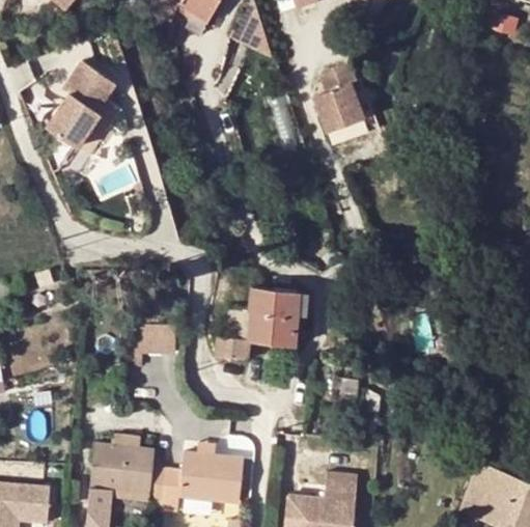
[(174,0),(182,4),(182,8),(196,18),(190,29),(201,35),(207,23),(220,0),(174,0)]
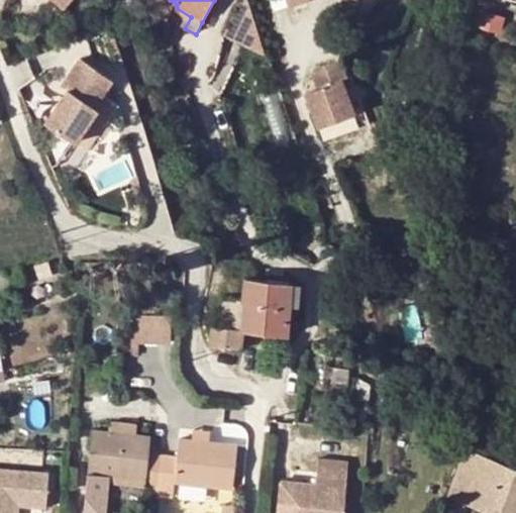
[(247,0),(241,0),(225,38),(263,56),(253,21),(247,0)]
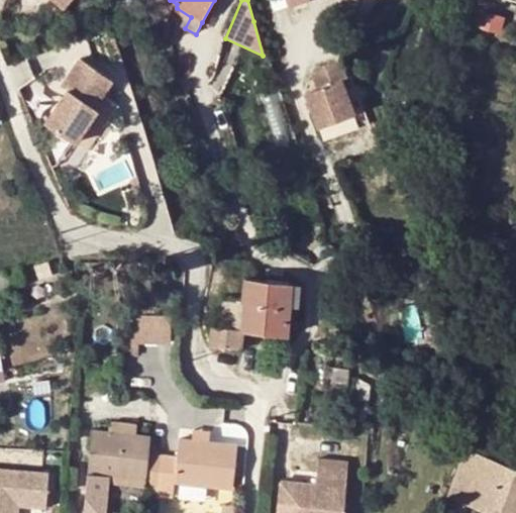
[(286,0),(290,10),(310,3),(309,0),(286,0)]
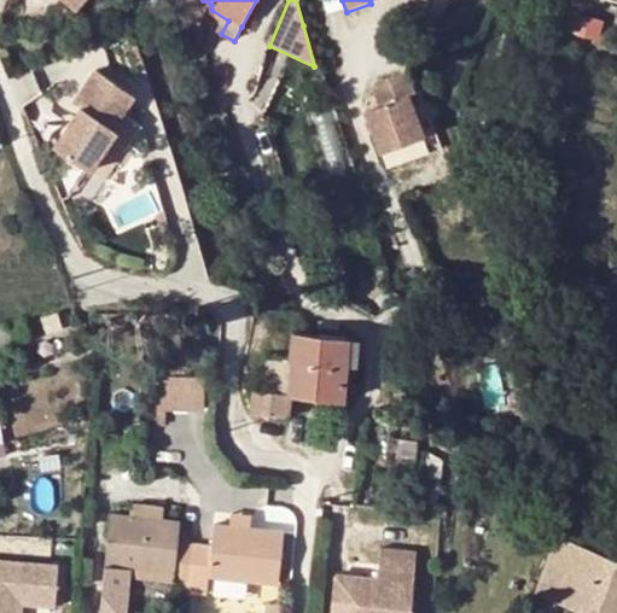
[(173,18),(188,27),(198,9),(182,1),(173,18)]
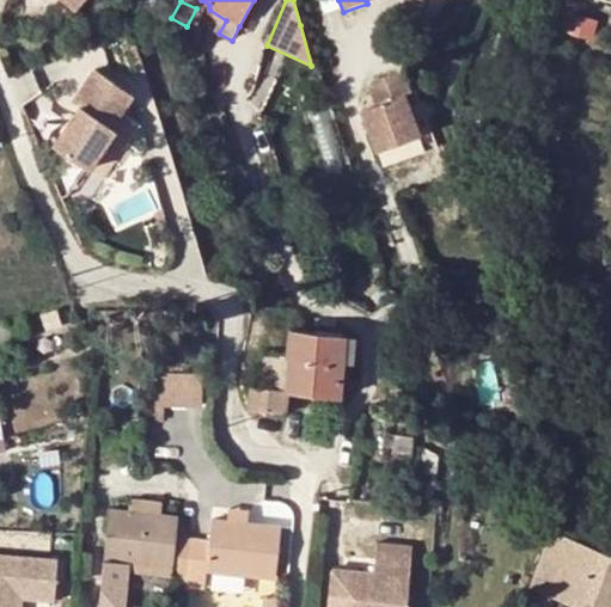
[(133,93),(96,69),(75,104),(80,108),(55,148),(91,169),(117,129),(111,127),(133,93)]
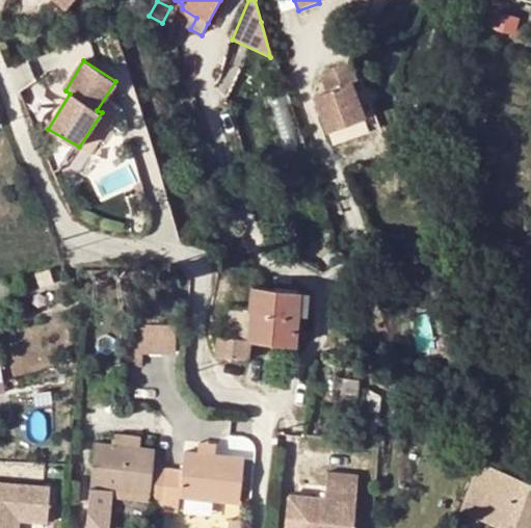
[(330,93),(318,98),(332,133),(368,120),(355,85),(360,83),(353,66),(324,77),(330,93)]
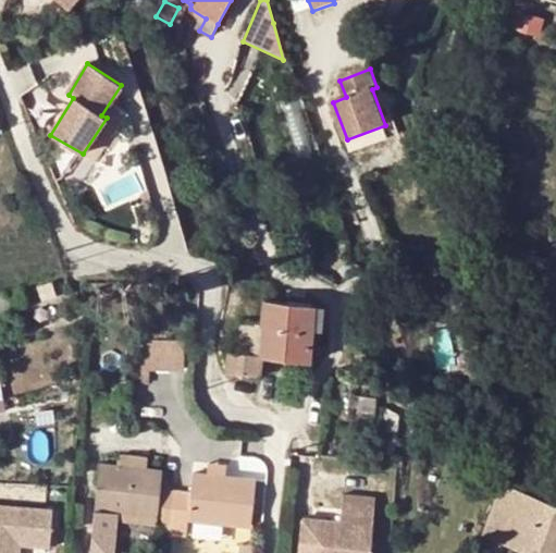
[(0,316),(15,311),(10,294),(0,296),(0,316)]
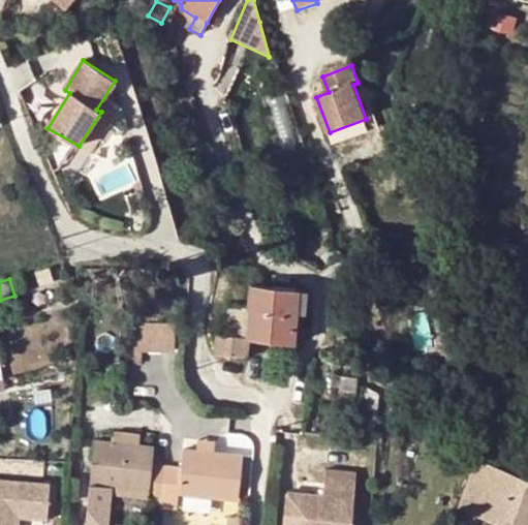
[(270,342),(275,343),(294,344),(299,290),(270,288),(251,286),(249,311),(250,311),(272,313),(270,342)]
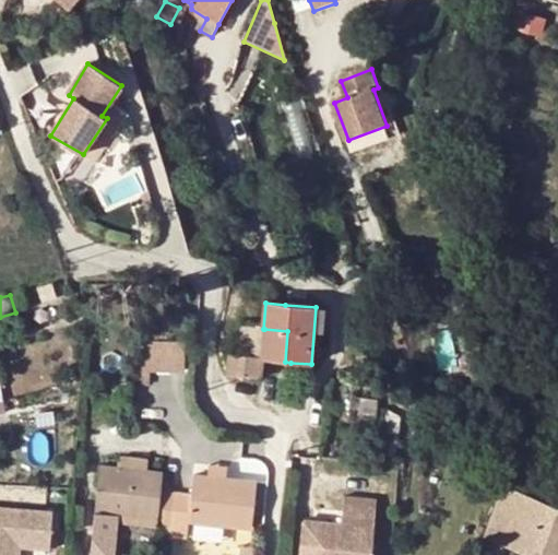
[(262,358),(264,329),(263,329),(241,326),(238,354),(230,354),(228,375),(261,378),(262,363),(262,361),(262,358)]
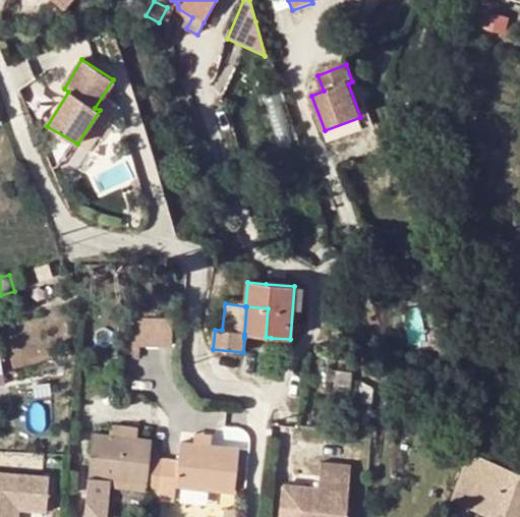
[(256,336),(266,337),(268,308),(246,306),(244,334),(244,336),(256,336)]
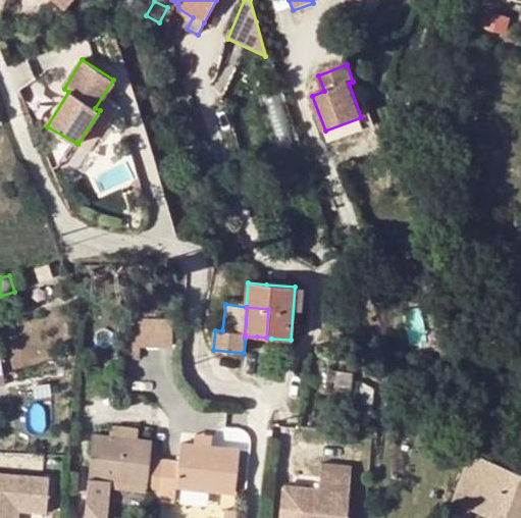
[(406,317),(414,350),(430,346),(422,313),(406,317)]
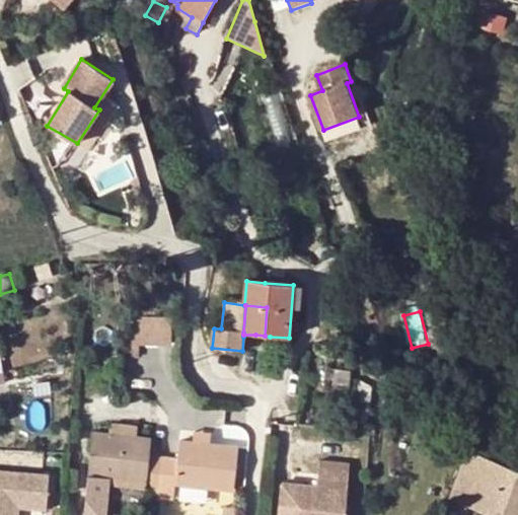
[(136,319),(136,349),(174,348),(173,318),(136,319)]
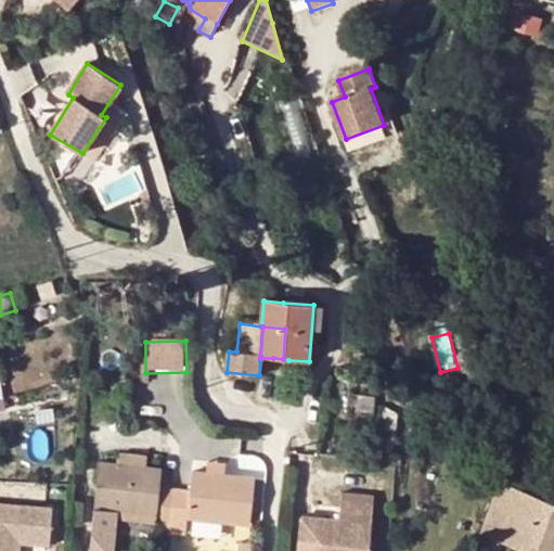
[(359,397),(358,412),(373,414),(374,398),(359,397)]
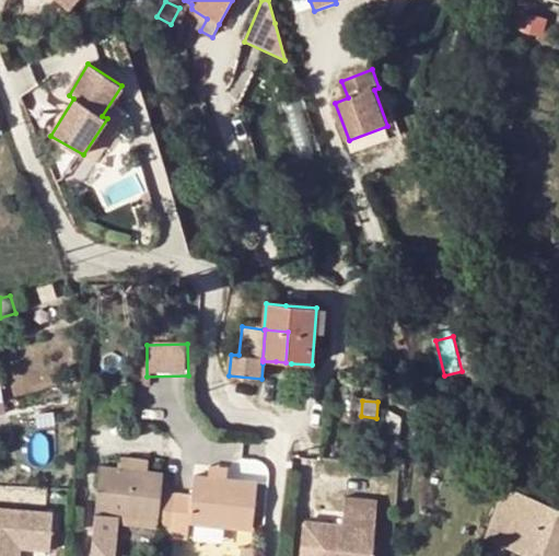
[(120,472),(148,475),(149,463),(121,461),(120,472)]
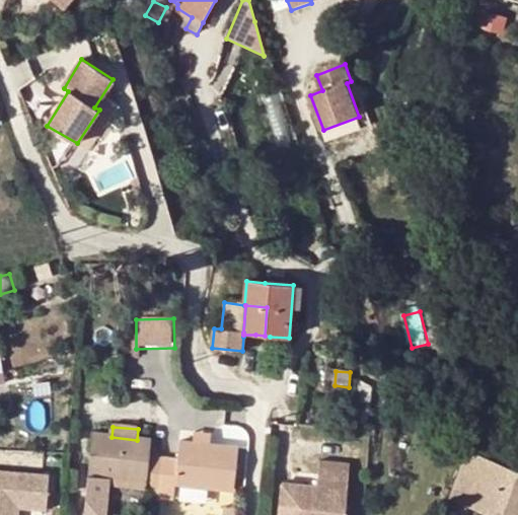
[(151,441),(137,440),(112,437),(111,437),(93,436),(89,477),(84,514),(105,514),(108,489),(109,480),(147,484),(146,493),(146,500),(161,502),(164,459),(150,458),(151,441)]
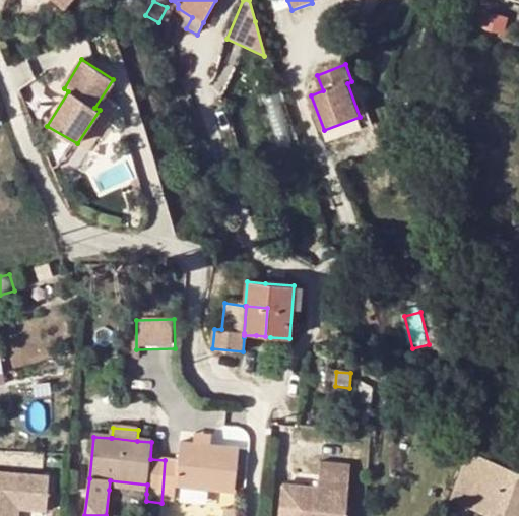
[(196,437),(196,447),(209,448),(210,438),(196,437)]
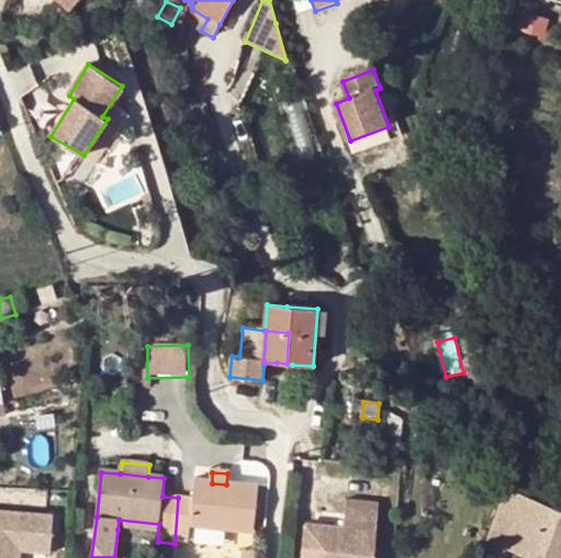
[(258,488),(226,484),(212,483),(195,481),(193,500),(178,498),(175,544),(189,545),(190,537),(191,527),(236,532),(253,534),(258,488)]
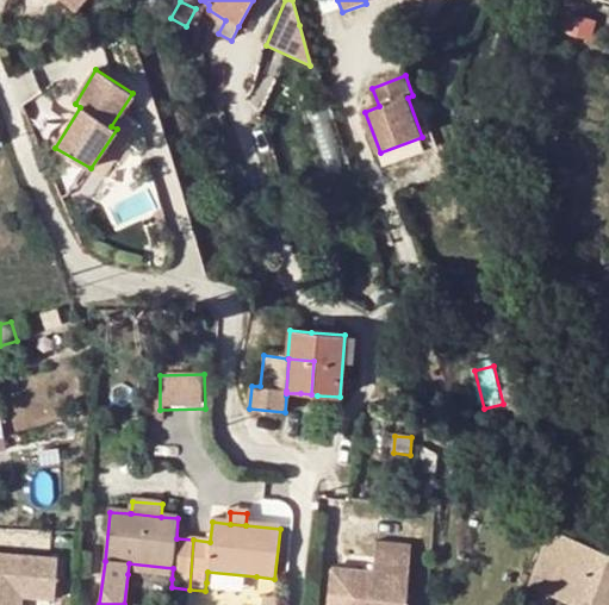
[(559,588),(598,604),(608,604),(608,554),(553,532),(536,575),(532,588),(555,597),(559,588)]
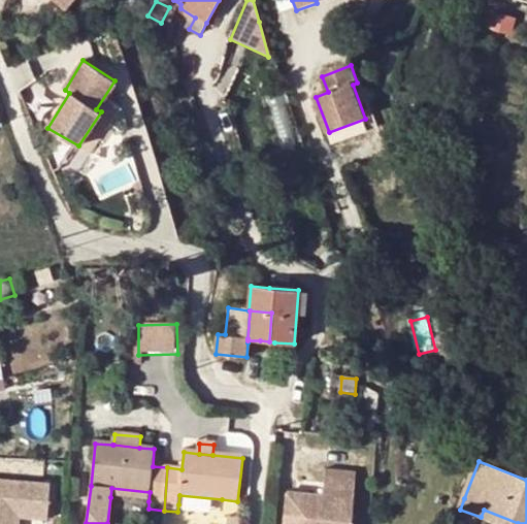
[(350,523),(355,471),(326,469),(324,487),(332,488),(331,495),(322,493),(286,490),(283,523),(350,523)]
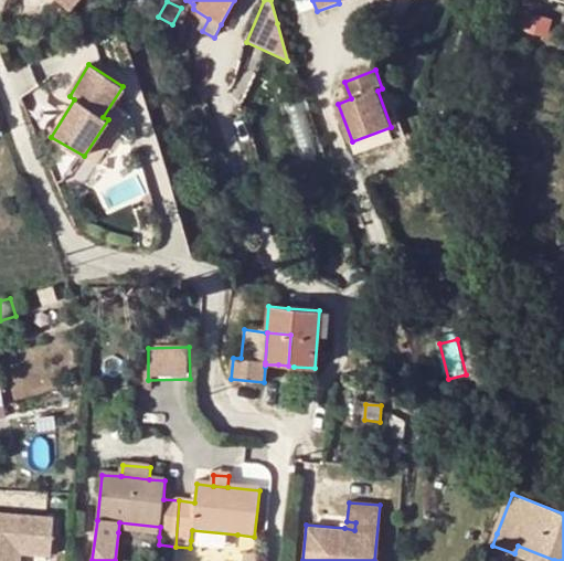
[(56,522),(0,518),(0,560),(20,560),(23,557),(54,559),(56,522)]
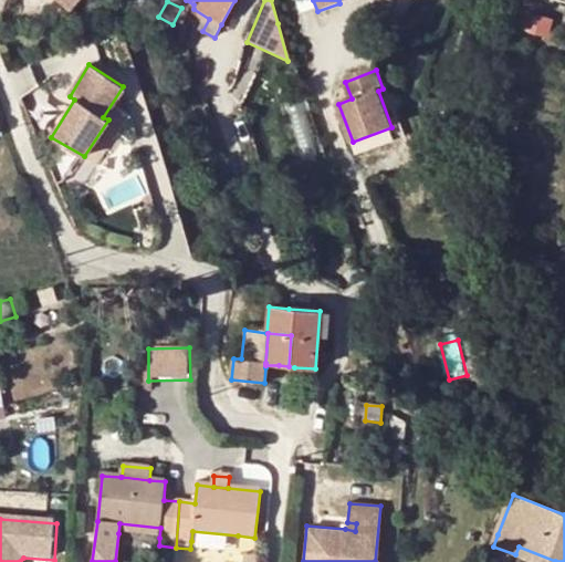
[(160,528),(119,523),(118,533),(159,538),(160,528)]
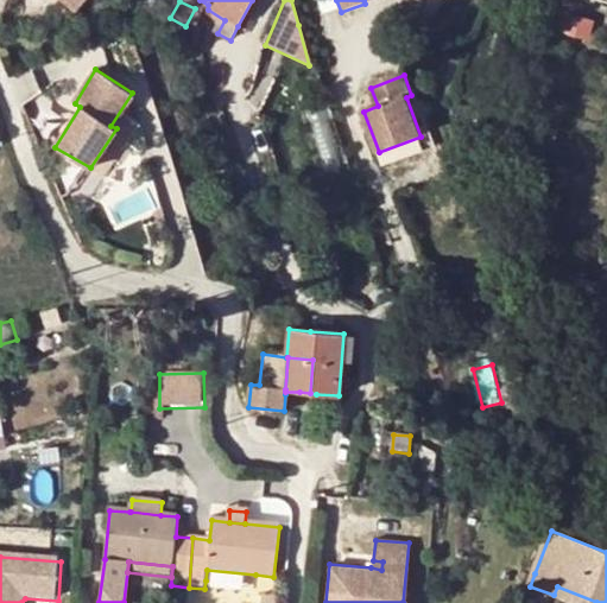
[(207,570),(206,581),(254,585),(255,575),(207,570)]
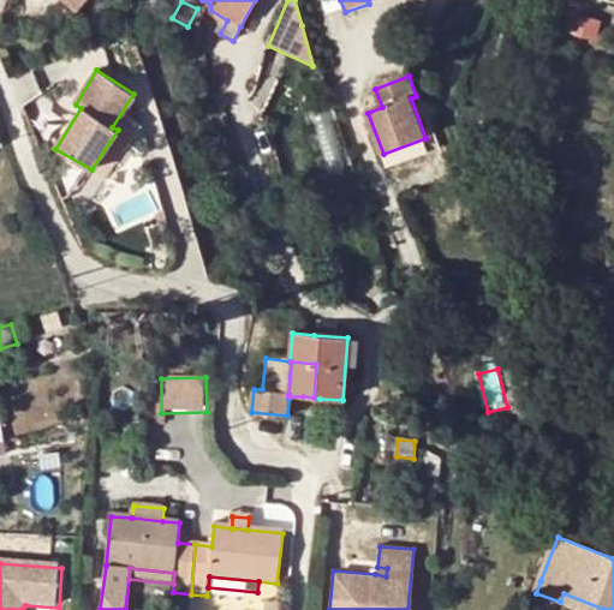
[(603,609),(564,593),(560,602),(582,609),(603,609)]
